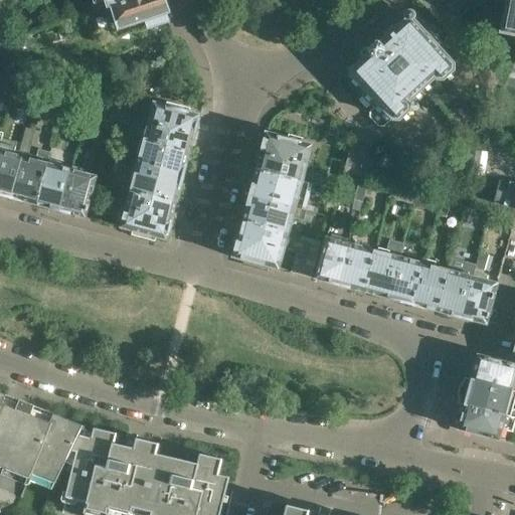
[(104,0),(105,2),(108,10),(117,36),(147,27),(148,30),(163,25),(162,22),(167,20),(164,12),(166,11),(162,0),(104,0)]
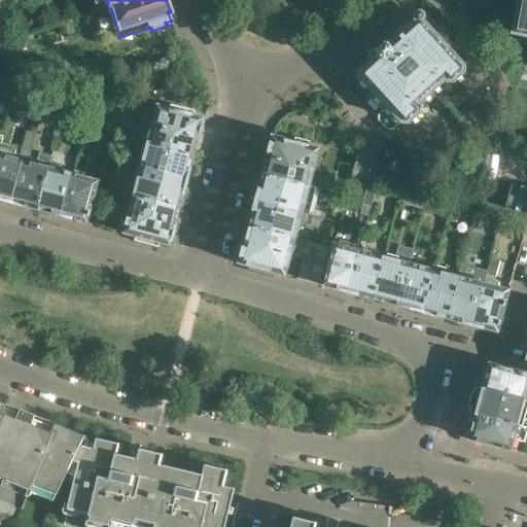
[(526,0),(518,0),(513,34),(526,36),(526,59),(526,64),(526,0)]
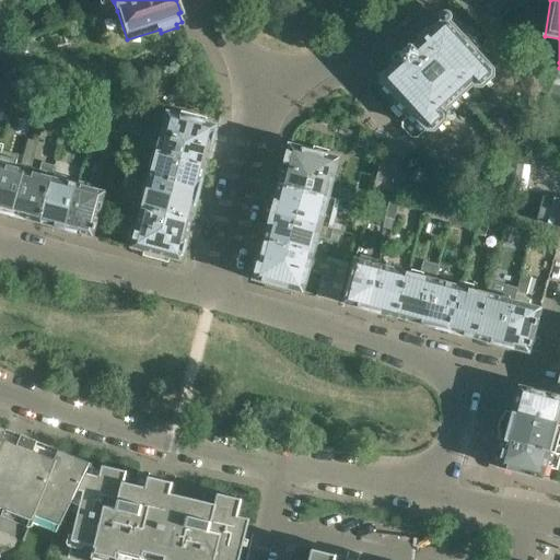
[(376,72),(376,85),(383,85),(384,85),(396,100),(393,103),(393,104),(404,116),(405,116),(407,117),(401,121),(401,127),(411,138),(418,138),(426,131),(427,131),(434,132),(446,121),(446,114),(445,113),(450,108),(452,109),(454,111),(463,103),(459,100),(474,86),(475,88),(482,89),(494,78),(496,70),(478,51),(481,48),(469,36),(466,38),(453,24),(452,24),(444,15),(443,15),(442,16),(442,20),(427,33),(426,31),(417,38),(419,41),(411,47),(409,45),(400,54),(397,51),(389,58),(394,63),(384,73),(376,72)]
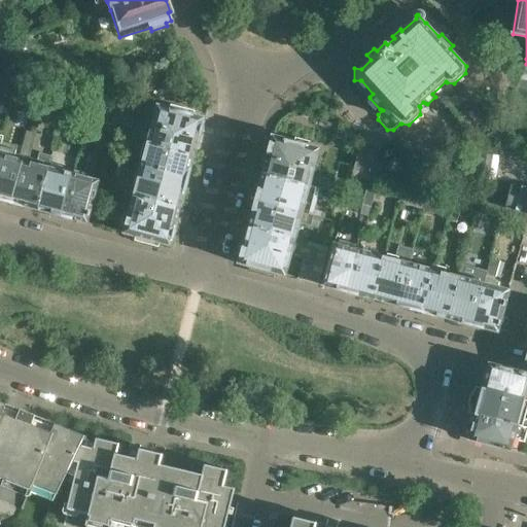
[(157,104),(147,143),(195,154),(199,141),(200,141),(206,118),(201,117),(201,115),(157,104)]
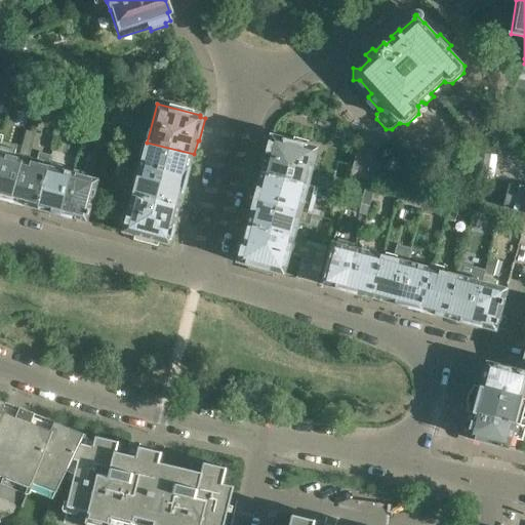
[(91,107),(83,105),(79,118),(87,120),(91,107)]
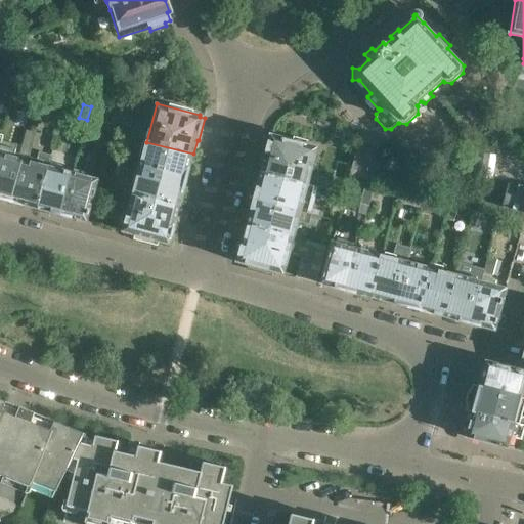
[(91,106),(88,117),(107,122),(111,111),(91,106)]
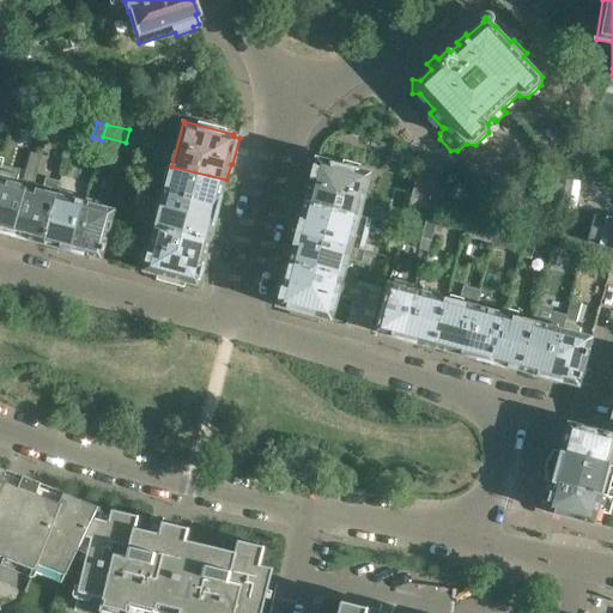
[(36,153),(28,152),(20,177),(29,180),(36,153)]
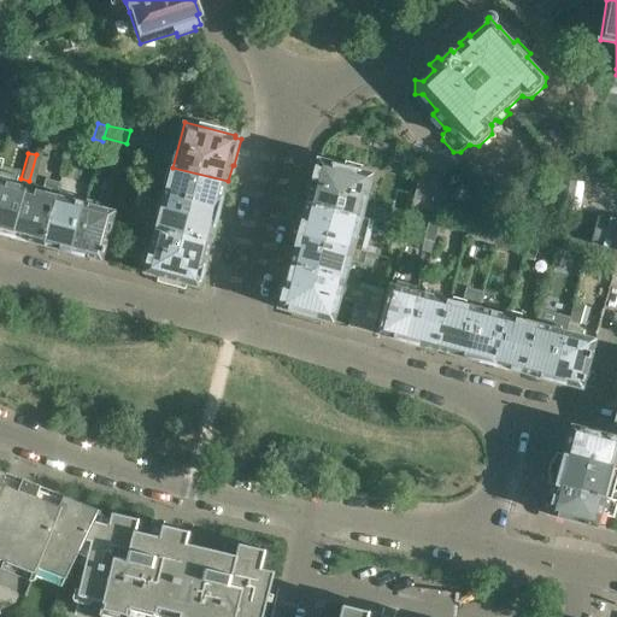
[(313,187),(309,204),(376,222),(395,227),(401,209),(369,200),(376,174),(325,159),(324,162),(319,159),(312,187),(313,187)]
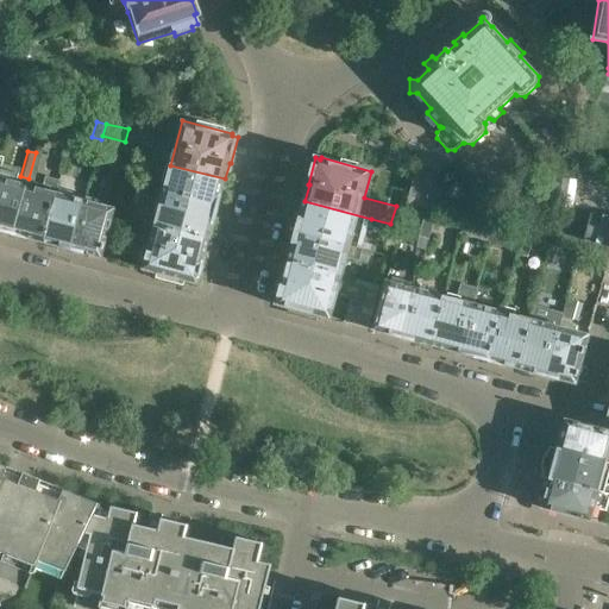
[(170,165),(162,195),(218,209),(221,195),(220,195),(225,179),(170,165)]
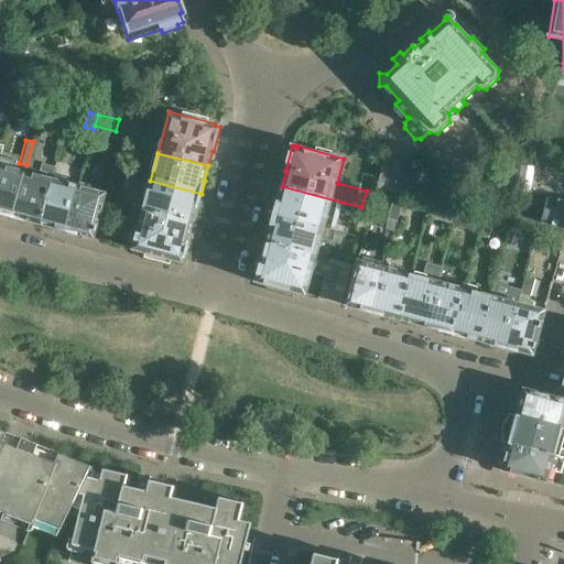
[(1,155),(0,159),(0,214),(12,218),(25,171),(13,167),(15,159),(1,155)]
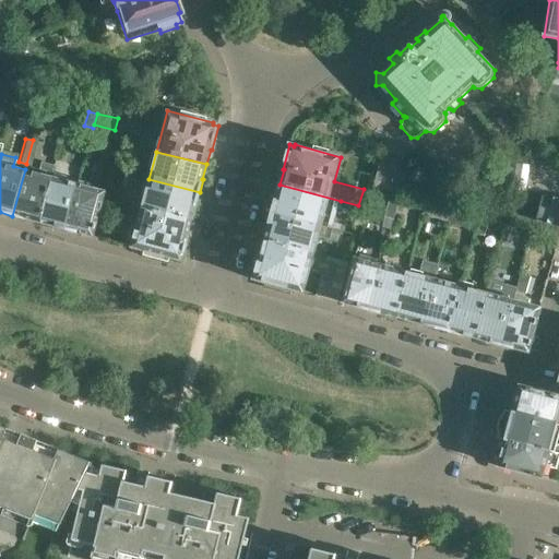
[(381,156),(379,167),(373,185),(373,187),(401,194),(401,193),(408,164),(381,156)]
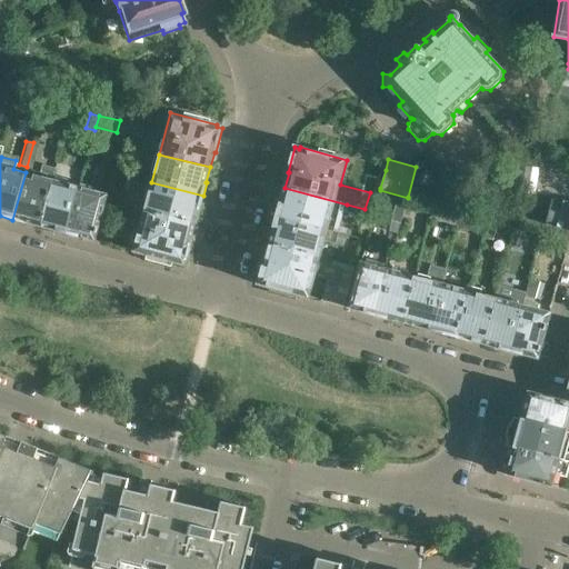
[(26,172),(12,220),(25,223),(26,222),(40,226),(53,180),(56,170),(41,167),(39,176),(26,172)]
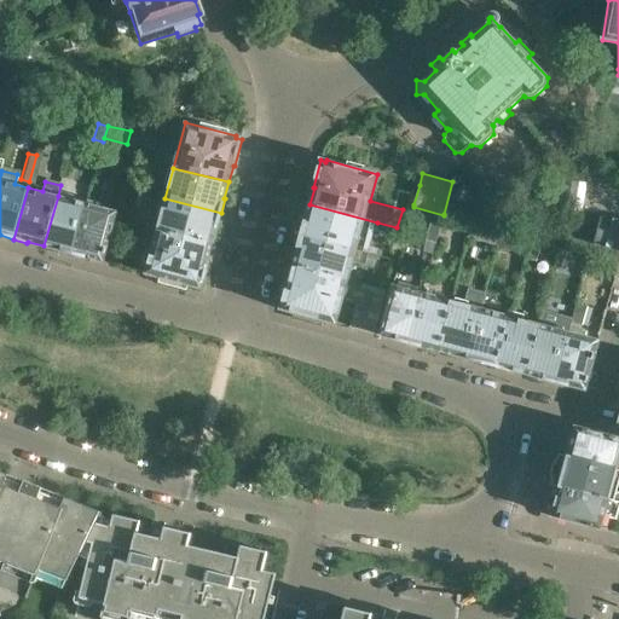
[(58,196),(44,246),(62,250),(62,252),(74,255),(88,203),(58,196)]
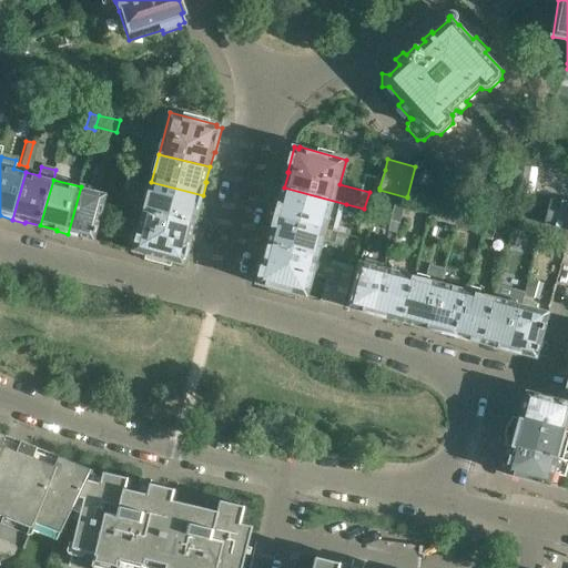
[(151,182),(143,209),(194,223),(198,210),(200,210),(203,195),(151,182)]
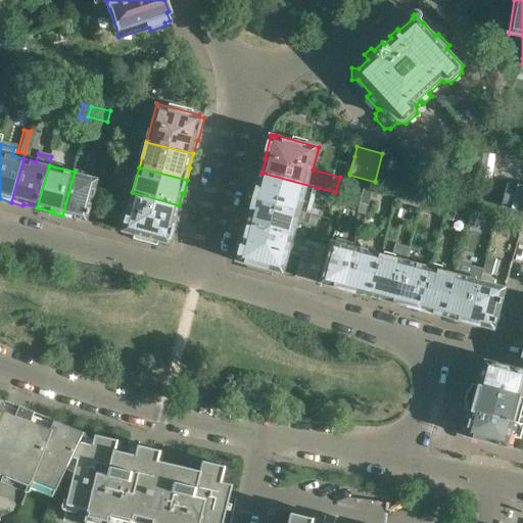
[(75,172),(62,216),(73,218),(87,221),(91,205),(93,206),(100,179),(75,172)]
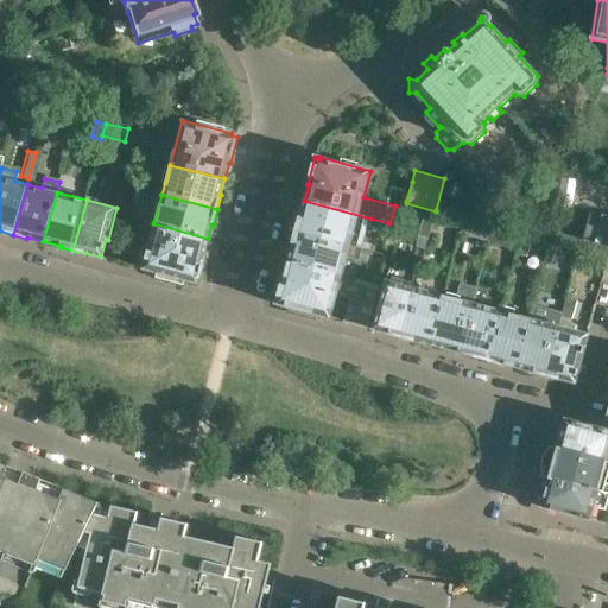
[(299,216),(296,230),(350,245),(362,248),(371,219),(304,201),(301,216),(299,216)]
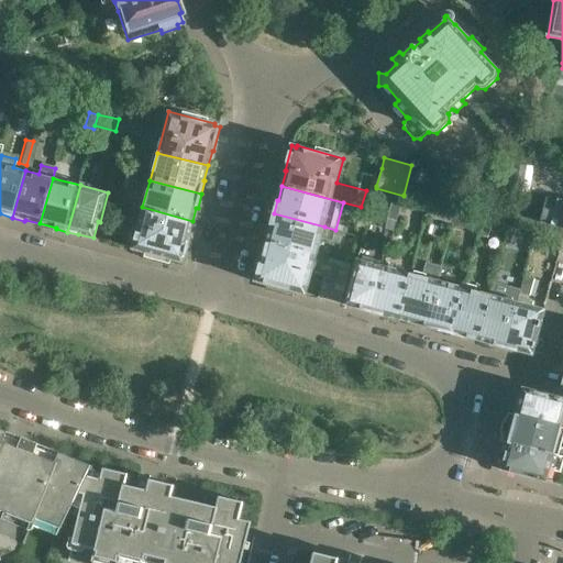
[(404,196),(376,188),(374,198),(392,202),(387,219),(397,221),(404,196)]
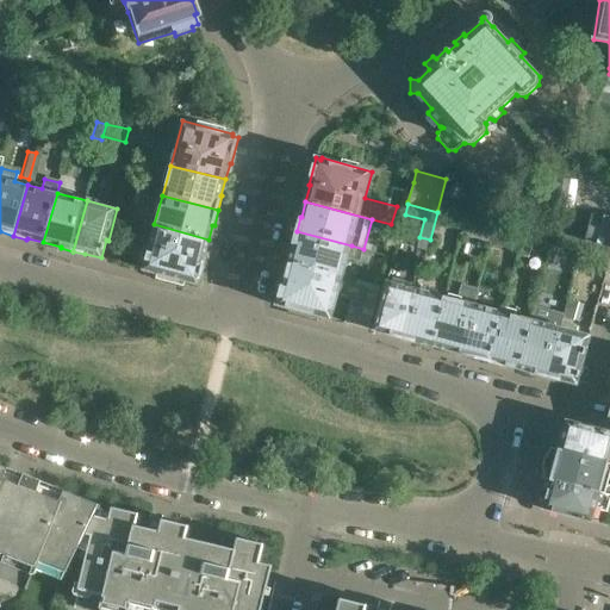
[(590,223),(586,238),(585,243),(604,248),(605,246),(609,247),(609,216),(592,212),(590,223)]
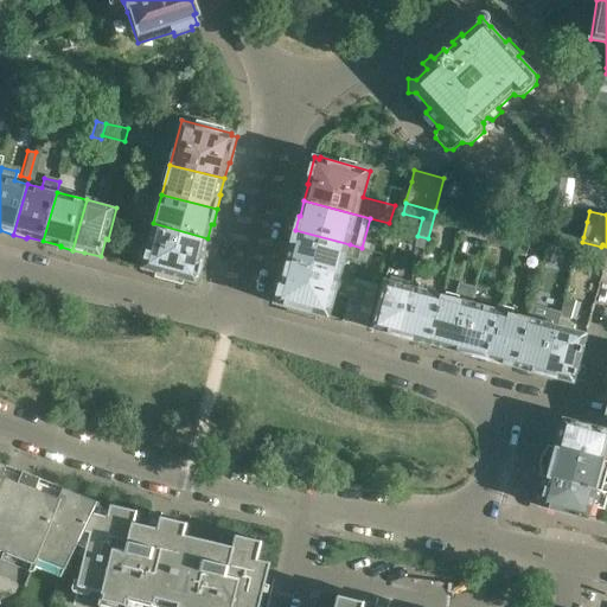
[(147,251),(144,268),(157,272),(197,282),(205,256),(203,256),(208,238),(153,223),(146,222),(141,237),(149,238),(146,251),(147,251)]
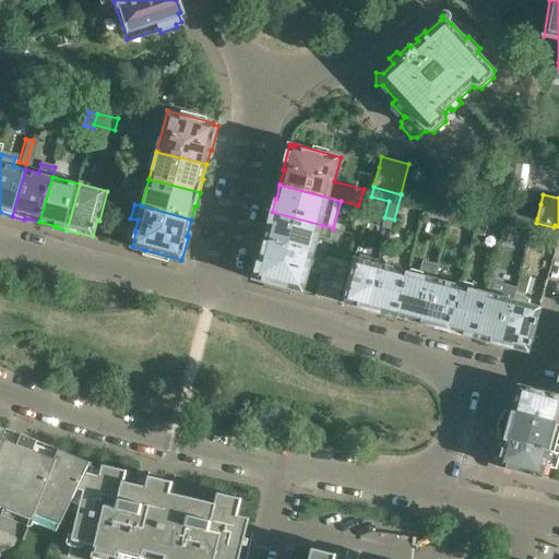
[(452,213),(425,205),(419,224),(447,232),(447,230),(452,213)]
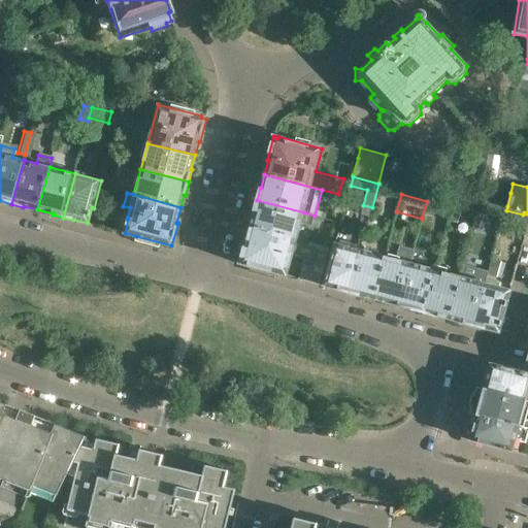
[(254,213),(251,226),(298,238),(300,228),(306,230),(309,215),(304,212),(257,200),(253,213),(254,213)]
